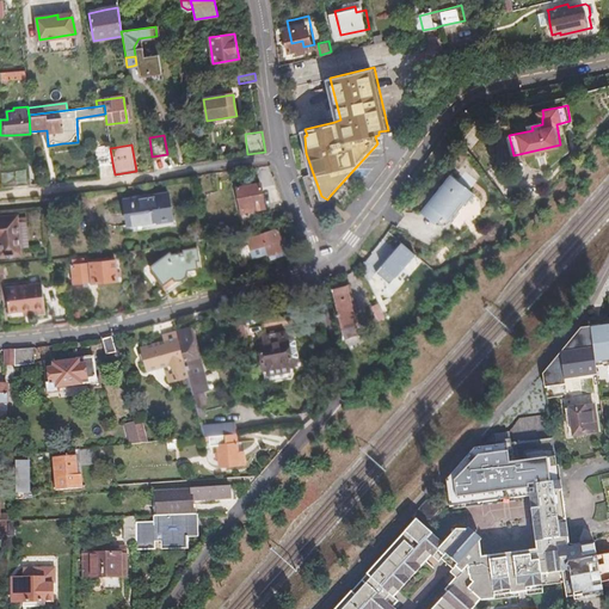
[(110,146),(93,149),(96,165),(112,162),(110,148),(110,146)]
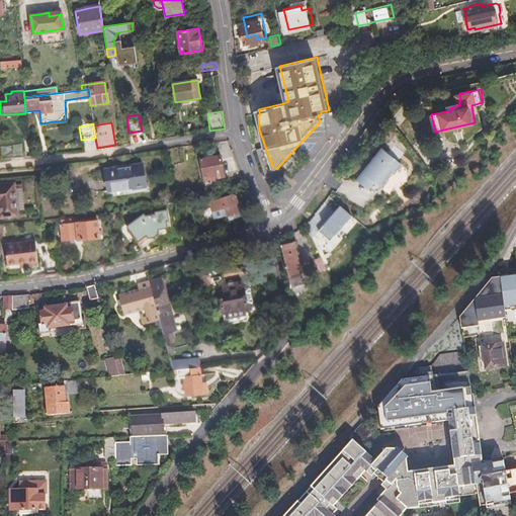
[(0,135),(0,158),(12,157),(24,156),(22,133),(0,135)]
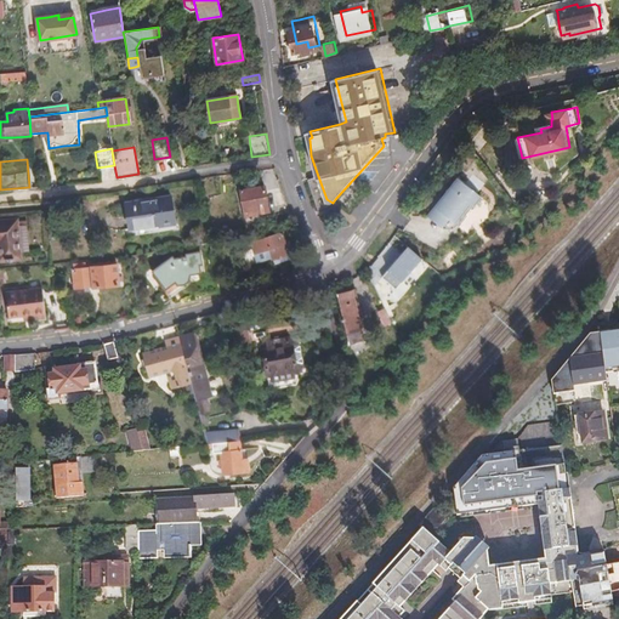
[(330,205),(333,203),(327,199),(318,176),(312,179),(322,208),(330,205)]
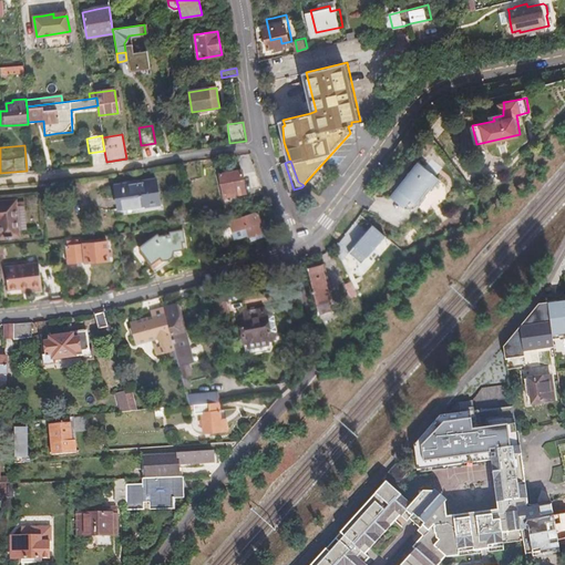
[(423,194),(429,185),(432,187),(439,180),(418,163),(391,197),(402,206),(404,204),(406,195),(415,203),(423,194)]
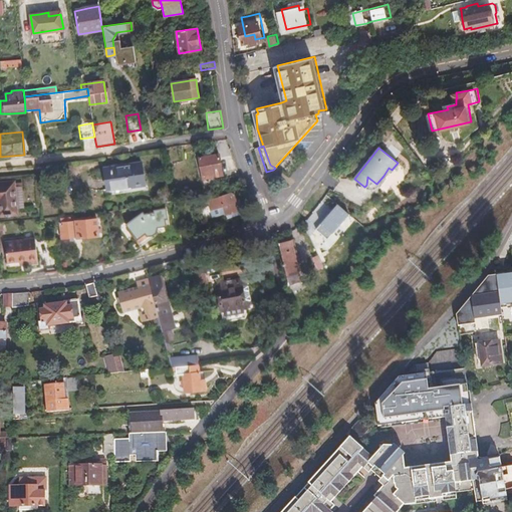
[(222,152),(202,156),(206,176),(226,173),(224,162),(222,152)]
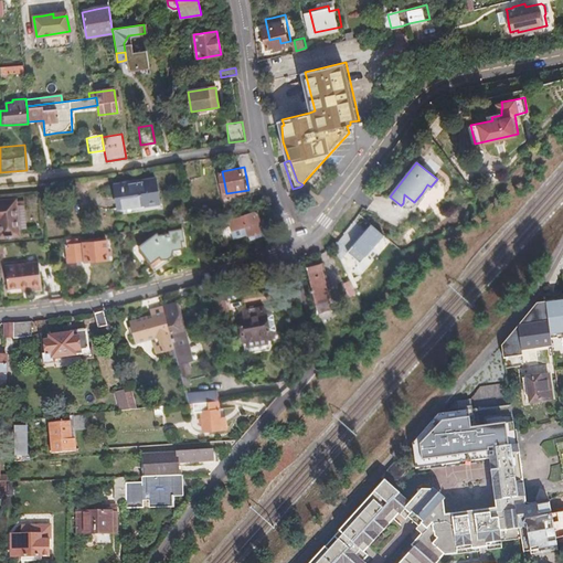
[(158,177),(116,181),(120,205),(147,202),(148,204),(161,203),(158,177)]
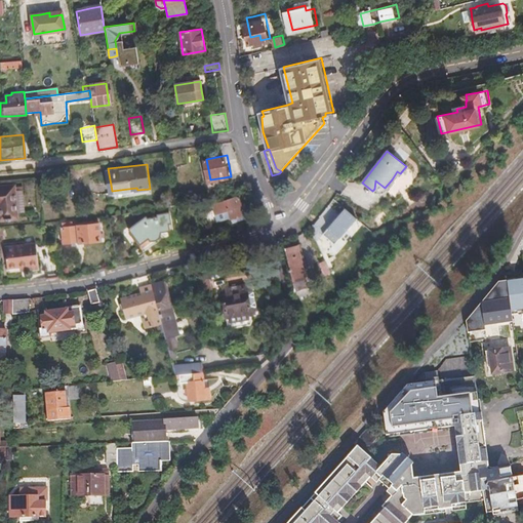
[(374,189),(372,191),(373,192),(378,194),(381,193),(386,191),(400,173),(397,171),(392,179),(385,188),(375,180),(374,189)]
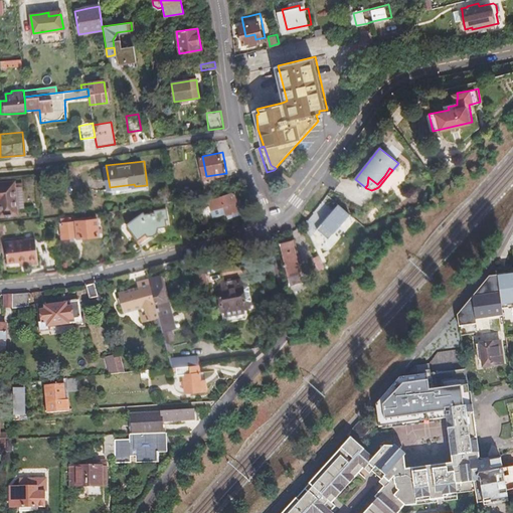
[(2,214),(19,213),(18,208),(26,207),(24,186),(16,187),(16,182),(0,183),(0,198),(2,198),(2,214)]
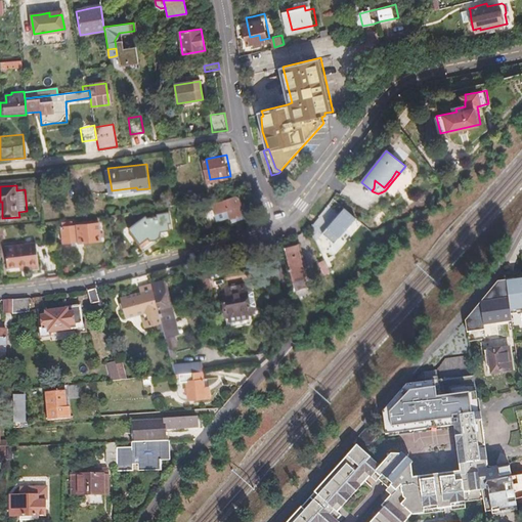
[(242,193),(216,202),(221,219),(225,217),(231,216),(231,217),(232,217),(248,212),(245,202),(242,193)]
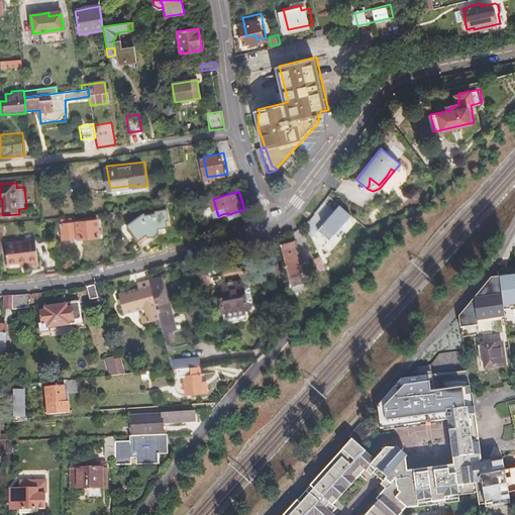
[(244,209),(229,214),(231,219),(249,212),(244,198),(241,199),(244,209)]
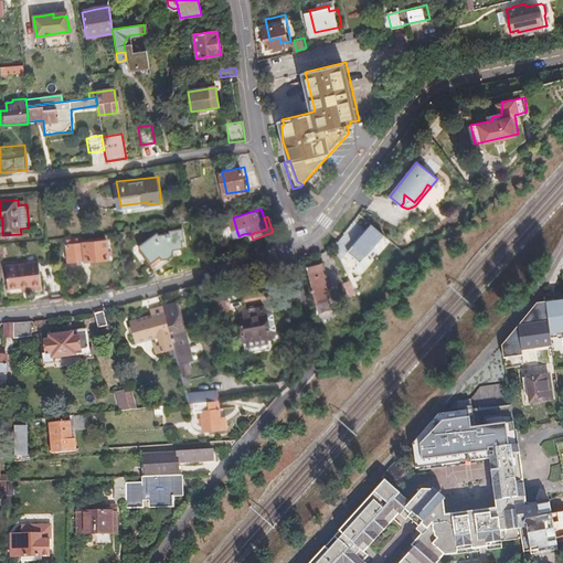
[(364,232),(352,222),(343,234),(356,244),(364,232)]
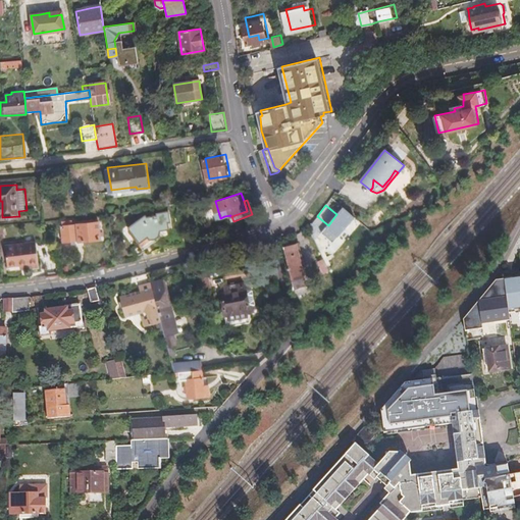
[(147,212),(133,224),(143,239),(150,235),(153,238),(158,236),(163,231),(163,228),(171,227),(170,220),(173,219),(171,209),(159,210),(160,212),(149,215),(147,212)]
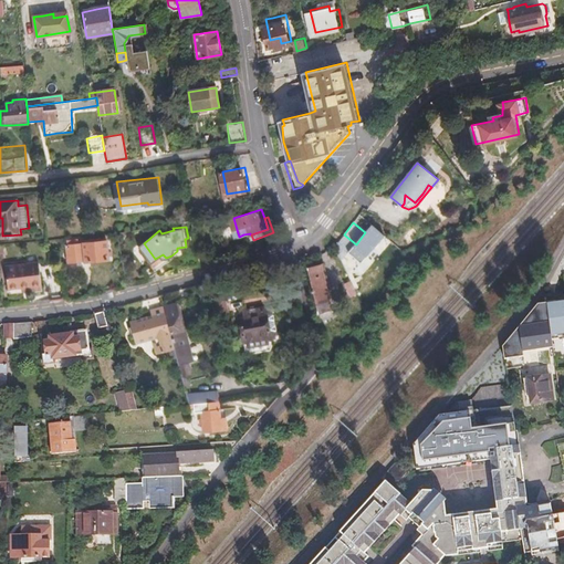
[(72,243),(70,243),(71,260),(90,259),(90,260),(101,259),(112,258),(110,239),(85,242),(85,238),(72,239),(72,243)]
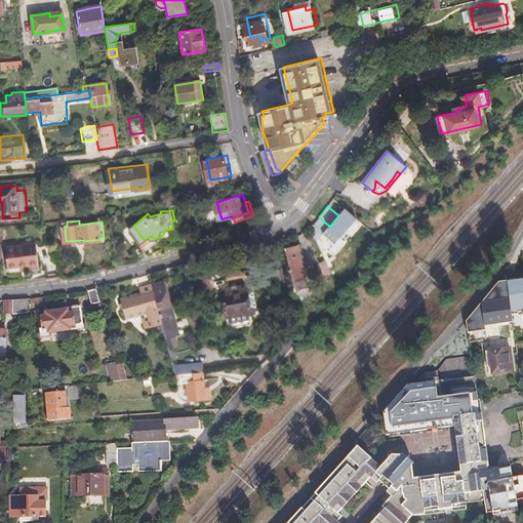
[(117,240),(107,242),(108,250),(110,249),(113,265),(120,263),(117,248),(119,247),(117,240)]
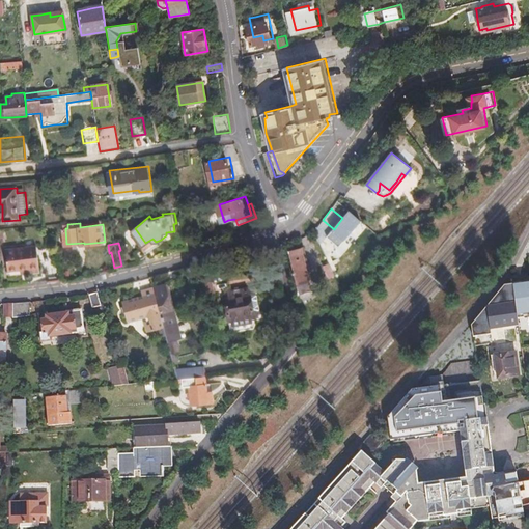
[(38,244),(8,248),(10,269),(23,268),(31,267),(32,270),(38,269),(42,269),(38,244)]
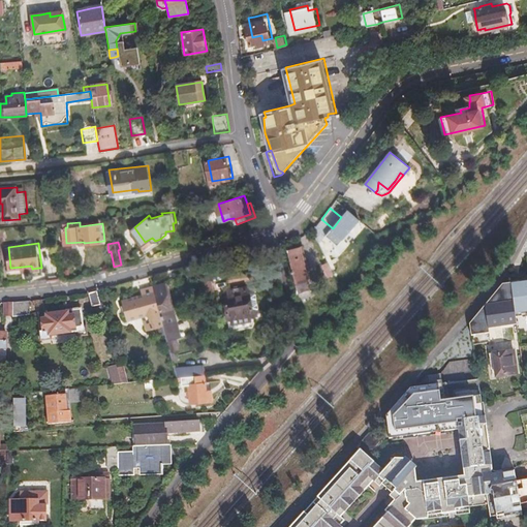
[(132,246),(120,249),(122,265),(135,260),(132,246)]
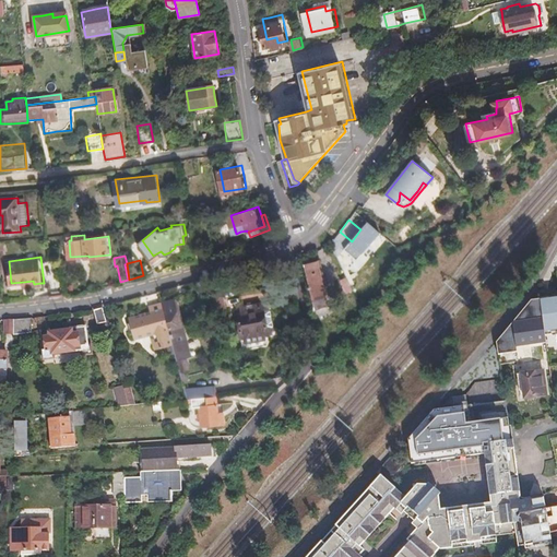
[(327,277),(322,261),(308,264),(317,306),(332,303),(328,286),(327,277)]
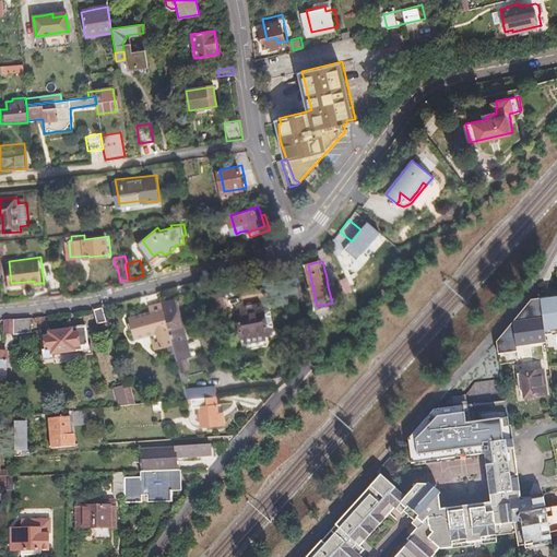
[(221,293),(206,296),(210,311),(224,308),(221,293)]
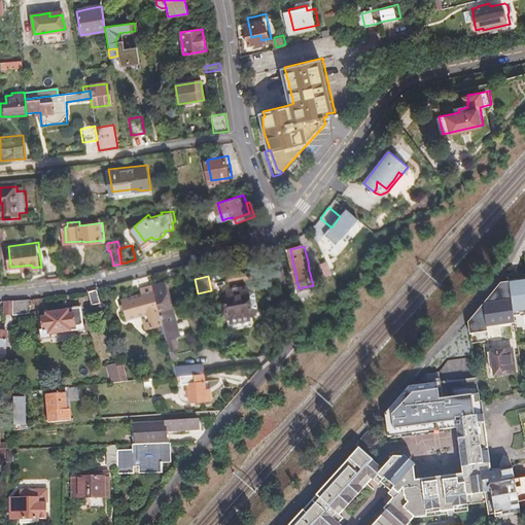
[(517,286),(509,288),(510,296),(512,316),(522,315),(521,310),(524,310),(524,280),(517,281),(517,286)]
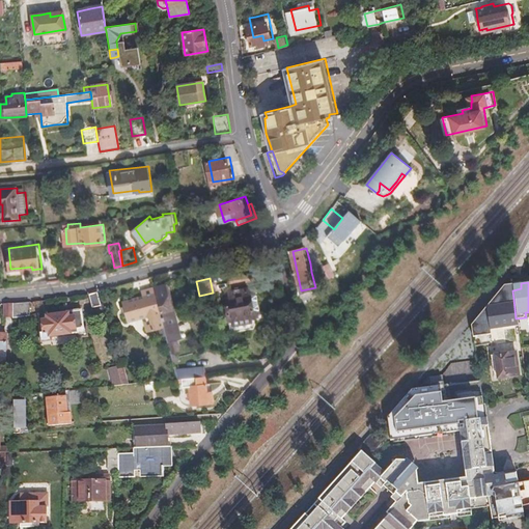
[(148,331),(162,327),(170,361),(175,359),(173,351),(177,350),(175,338),(179,337),(172,310),(171,310),(167,291),(166,293),(164,284),(158,286),(140,290),(141,296),(131,299),(121,301),(127,322),(144,317),(148,331)]
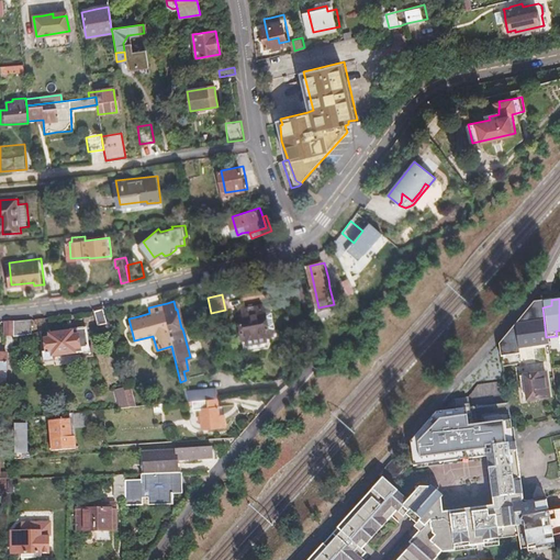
[(259,304),(239,308),(242,316),(237,317),(241,335),(243,335),(246,350),(267,346),(266,339),(268,337),(268,336),(269,336),(271,334),(272,332),(272,326),(272,323),(271,322),(270,317),(271,316),(270,312),(269,311),(268,308),(267,306),(260,308),(259,304)]
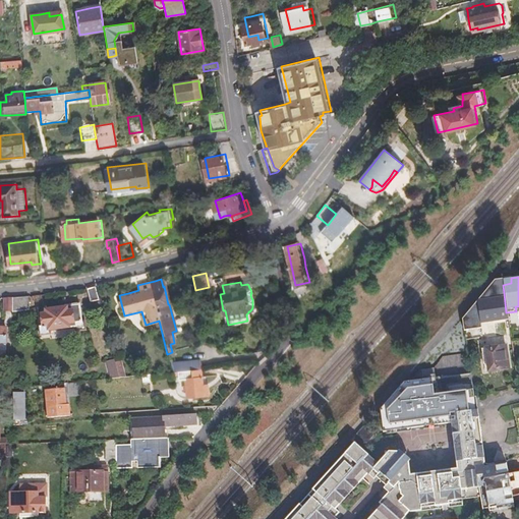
[(91,300),(97,299),(94,288),(88,289),(91,300)]
